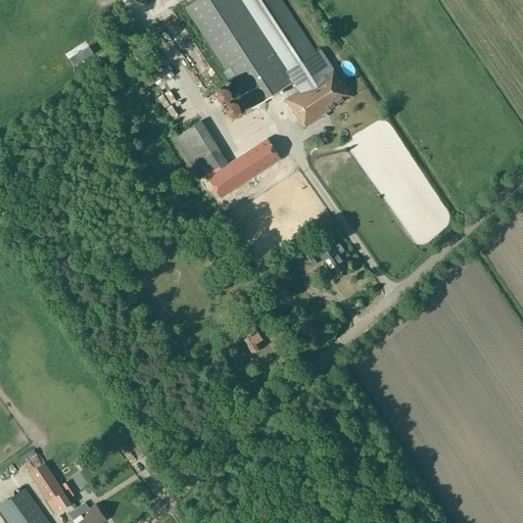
[(315,52),(280,0),(196,0),(185,7),(251,108),(294,81),(300,89),(285,99),(298,120),(300,119),(305,127),(352,96),(343,83),(340,85),(331,72),(332,69),(332,68),(320,49),(315,52)]
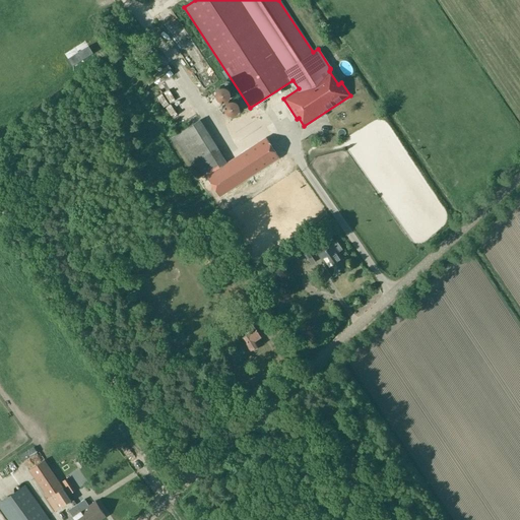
[(201,119),(174,136),(199,177),(226,159),(201,119)]
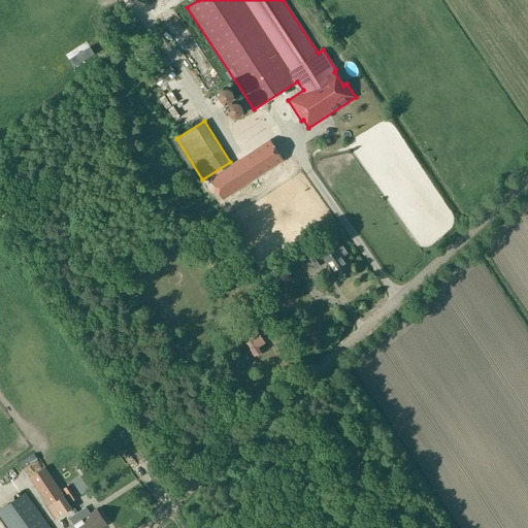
[(230,162),(202,179),(216,200),(276,163),(263,141),(230,162)]
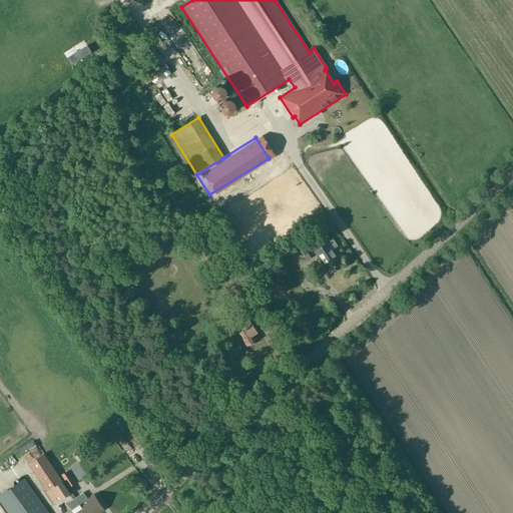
[(331,240),(328,236),(322,240),(321,238),(322,237),(319,233),(308,240),(311,244),(315,250),(315,251),(324,265),(322,266),(328,275),(336,270),(334,267),(342,262),(334,249),(338,246),(333,238),(331,240)]
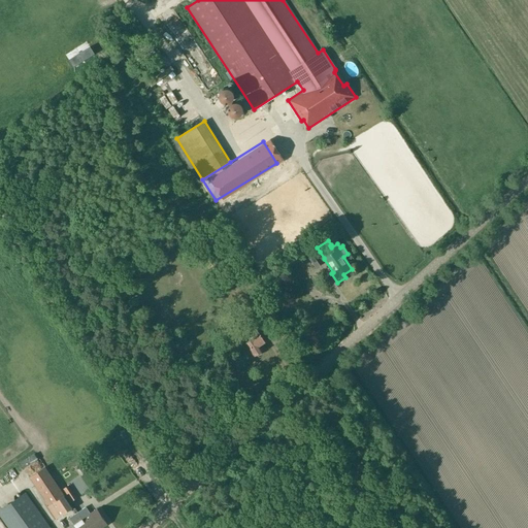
[(306,254),(317,268),(324,262),(314,249),(306,254)]
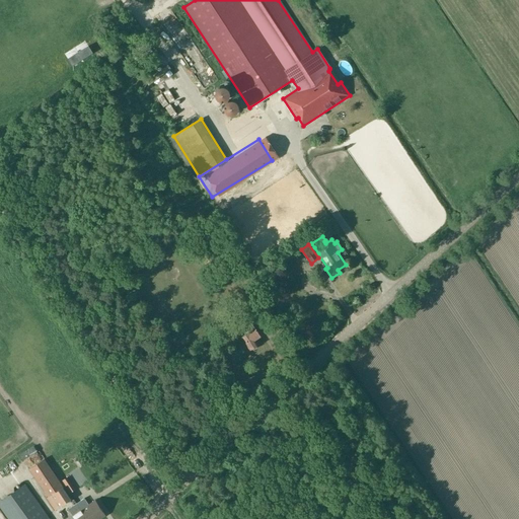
[(253,350),(256,348),(256,346),(257,345),(254,340),(261,336),(255,329),(250,320),(249,321),(248,318),(243,321),(245,324),(244,324),(249,331),(241,337),(249,350),(251,349),(253,350)]
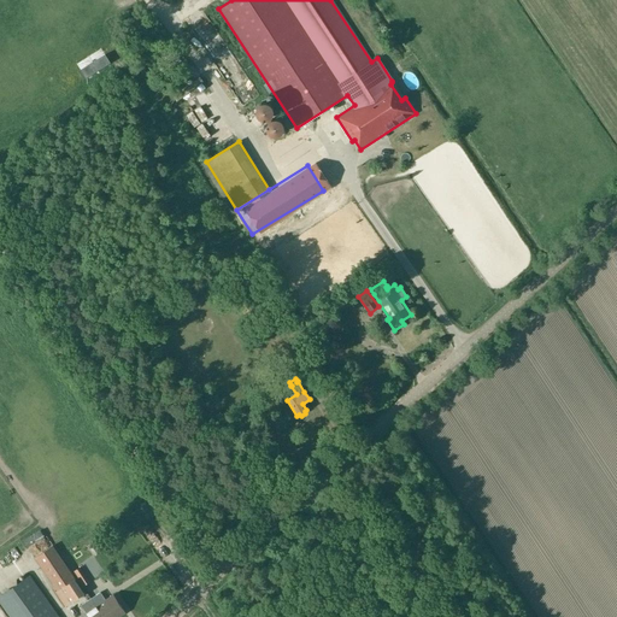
[(23,541),(27,547),(43,538),(40,532),(23,541)]
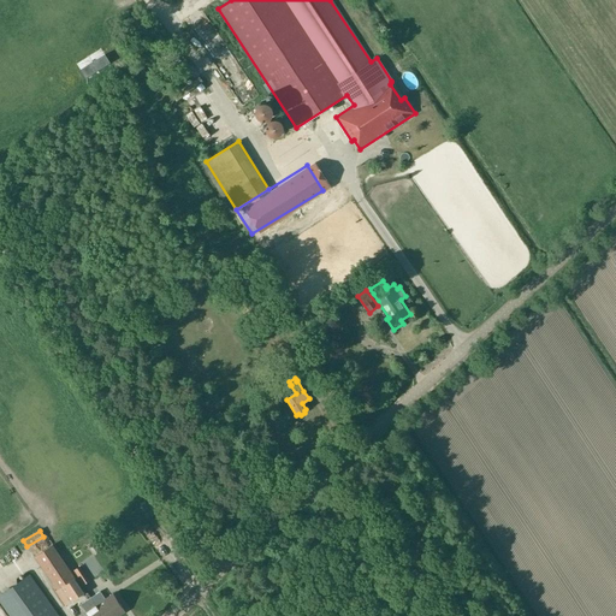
[(52,545),(35,557),(57,590),(55,591),(65,605),(83,592),(58,555),(52,545)]
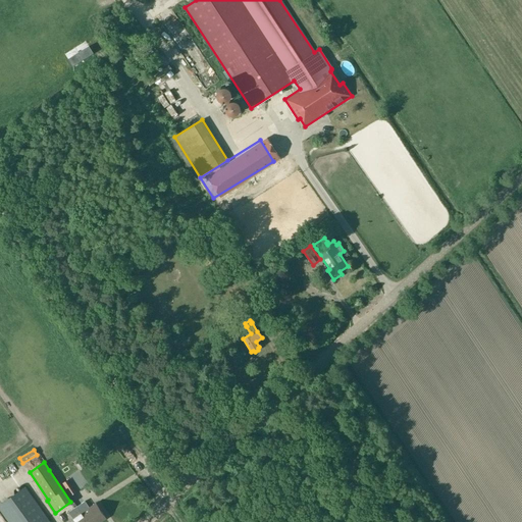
[(68,497),(75,491),(66,479),(60,483),(68,497)]
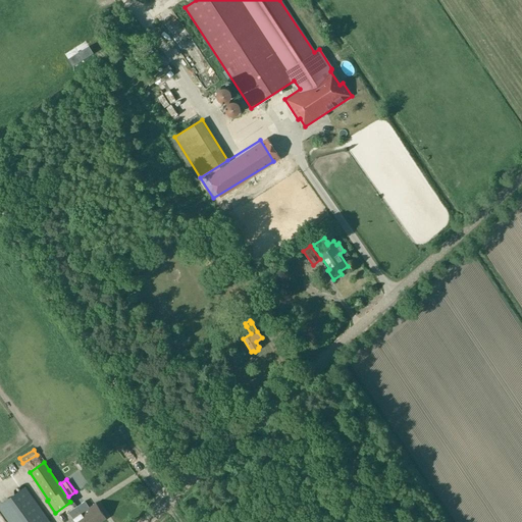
[(49,521),(39,506),(24,486),(0,504),(0,510),(8,521),(49,521)]
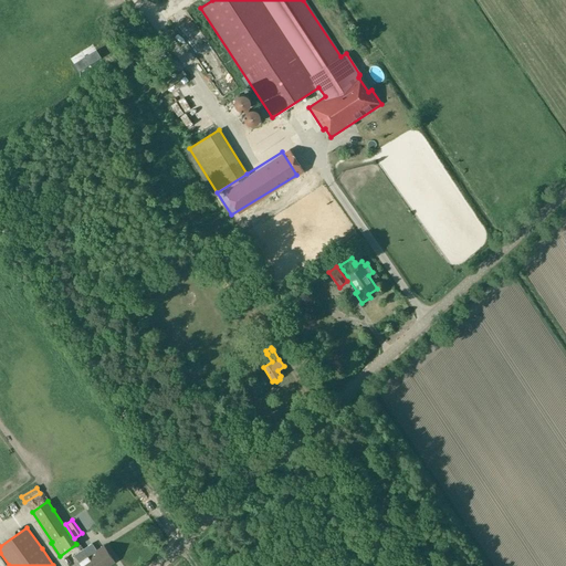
[(83,549),(84,552),(83,552),(94,565),(108,565),(115,562),(104,545),(96,551),(92,543),(83,549)]
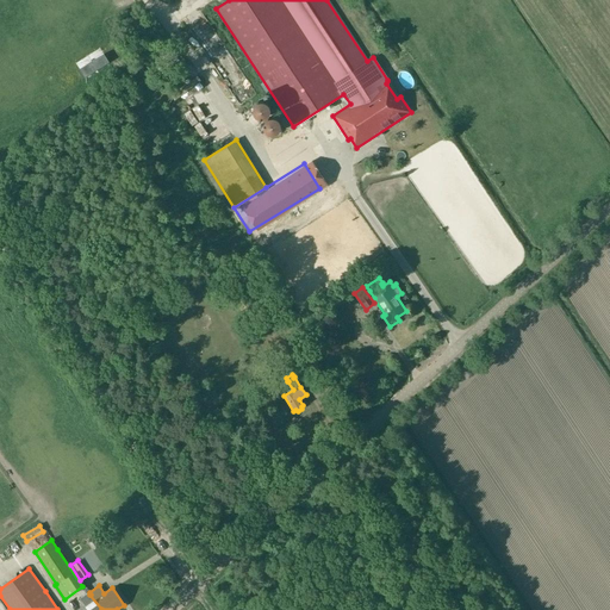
[(89,592),(80,598),(85,607),(86,609),(101,609),(89,595),(91,595),(89,592)]
